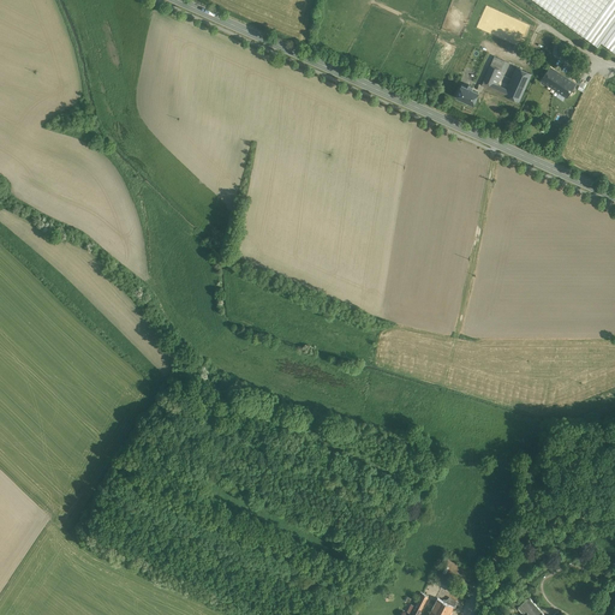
[(609,0),(533,0),(583,36),(609,0)]
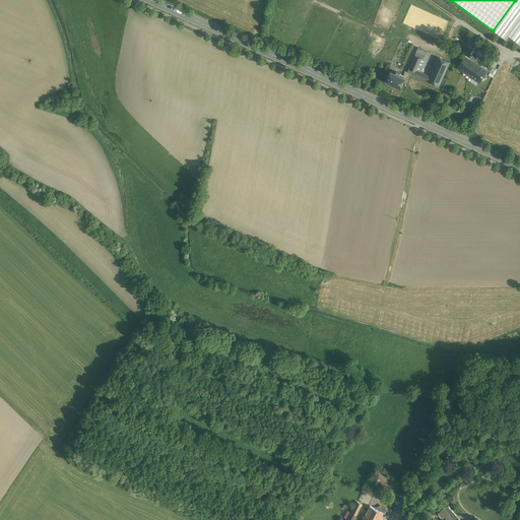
[(519,0),(515,0),(493,30),(506,40),(508,36),(519,45),(519,0)]
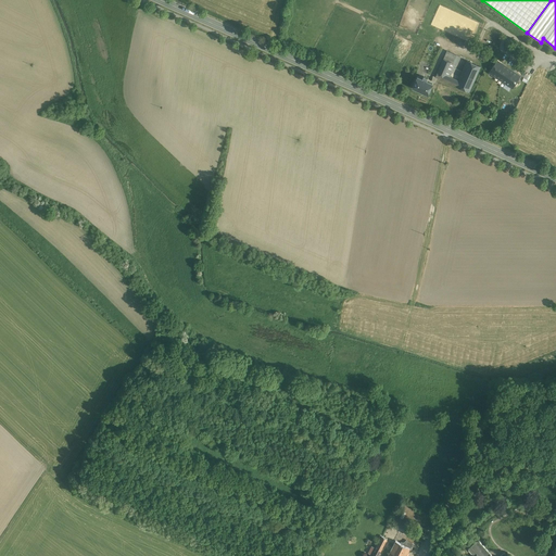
[(459,57),(446,51),(443,59),(451,62),(445,75),(451,77),(459,57)]
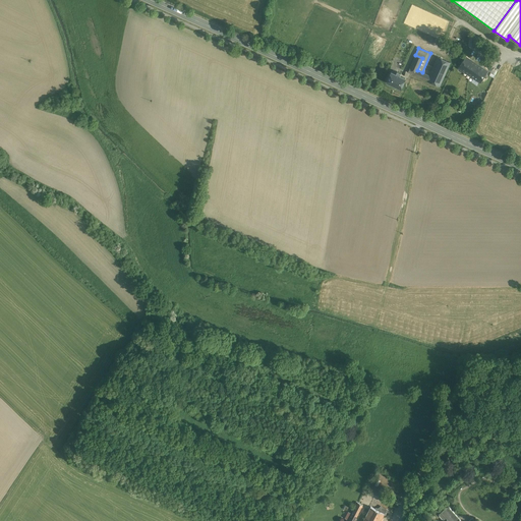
[(422,58),(415,55),(408,72),(440,87),(450,62),(438,57),(429,75),(422,72),(417,70),(422,58)]
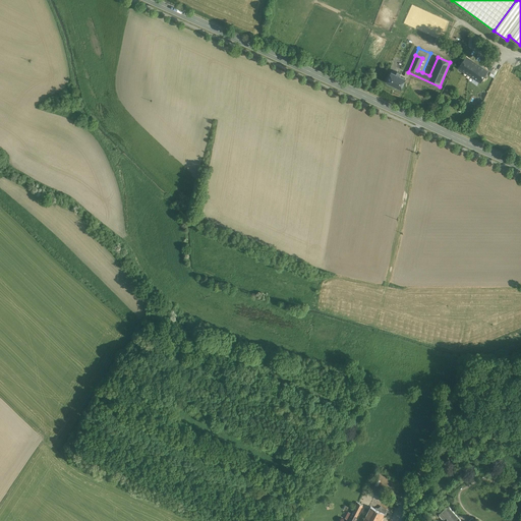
[(487,71),(466,57),(458,68),(479,82),(487,71)]
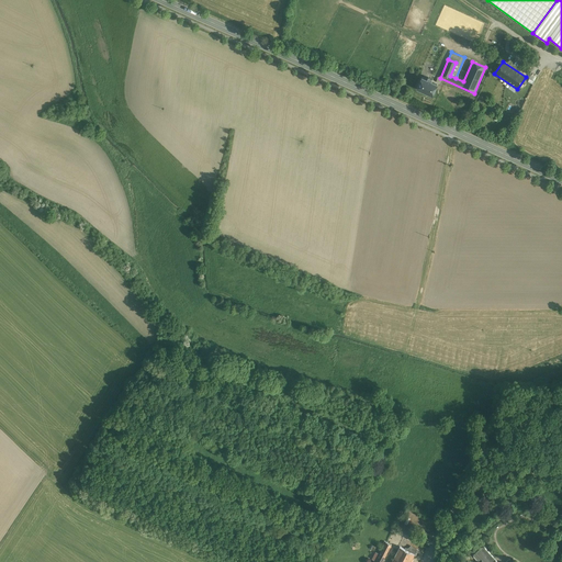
[(427,79),(422,77),(417,88),(433,94),(437,83),(431,81),(433,79),(428,77),(427,79)]
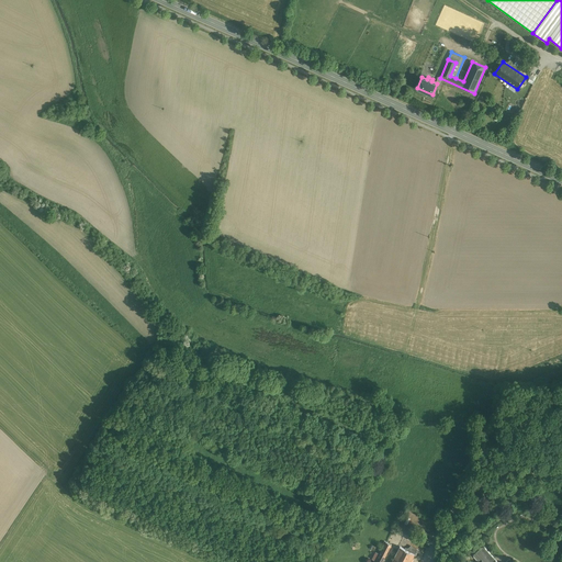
[(374,561),(382,561),(392,544),(386,541),(380,553),(374,561)]
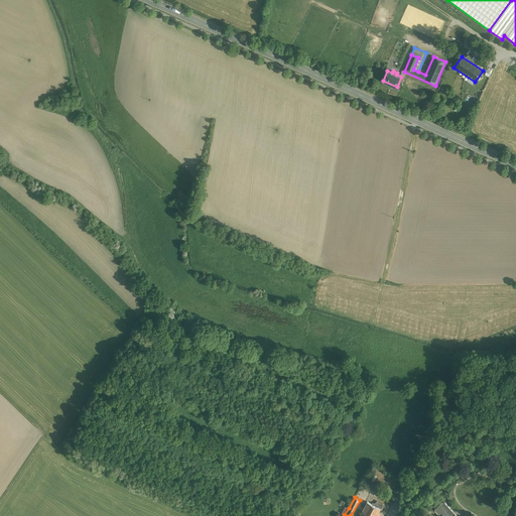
[(377,501),(375,505),(367,502),(365,506),(378,513),(380,509),(382,509),(384,505),(377,501)]
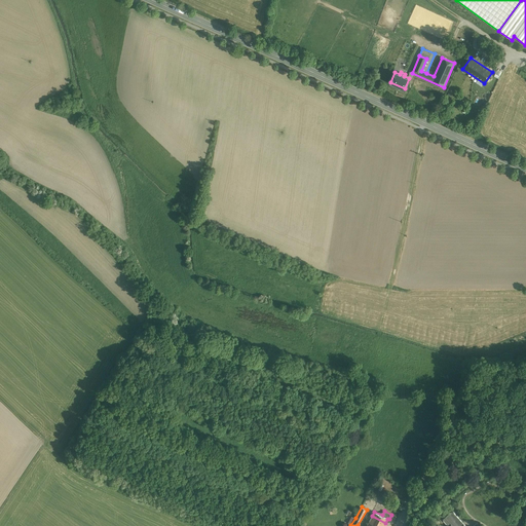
[(465,525),(452,511),(444,519),(449,525),(447,525),(465,525)]
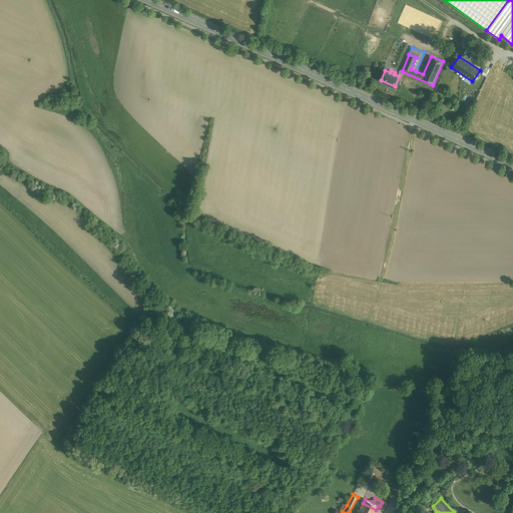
[(336,510),(342,512),(347,505),(340,502),(336,510)]
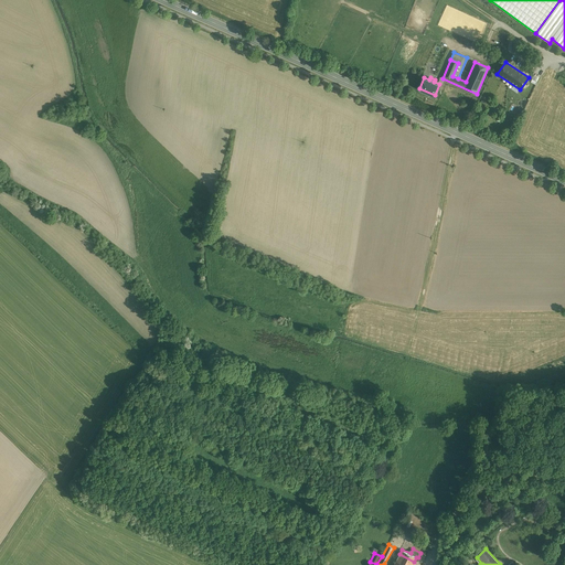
[(412,564),(414,562),(400,554),(393,564),(412,564)]
